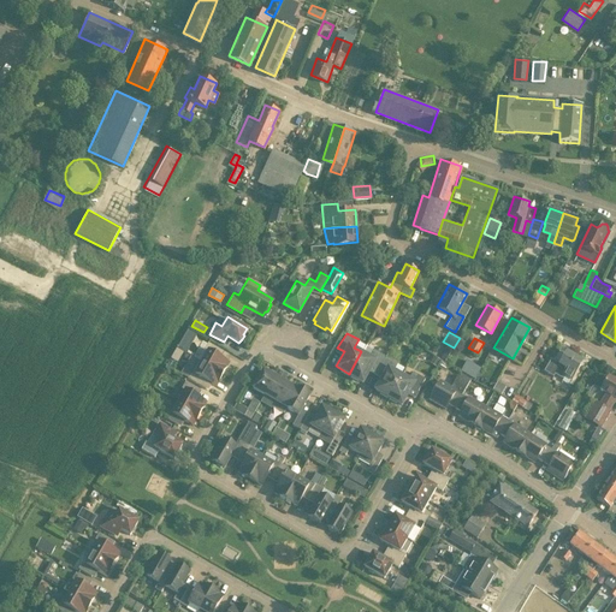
[(196,358),(197,358),(221,373),(227,361),(220,357),(224,351),(207,342),(203,348),(196,358)]
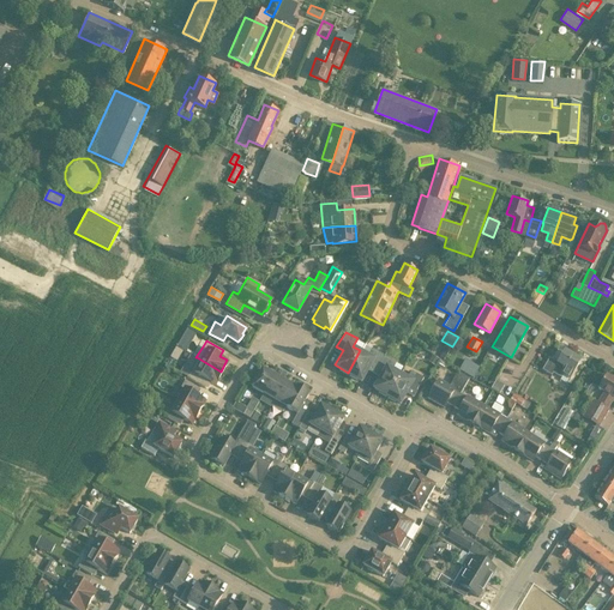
[(375,369),(384,354),(365,343),(360,350),(348,373),(361,380),(369,366),(375,369)]
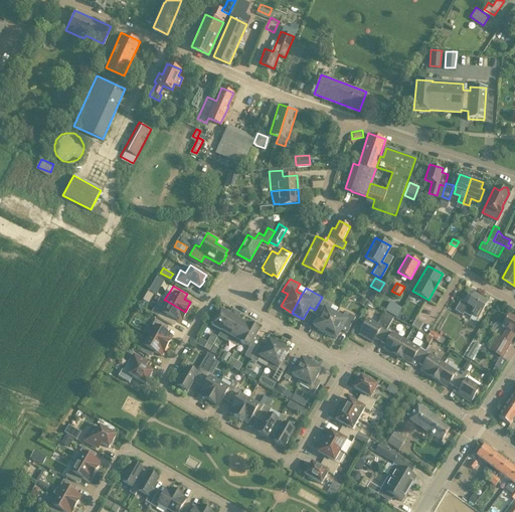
[(144,298),(149,301),(153,293),(147,291),(144,298)]
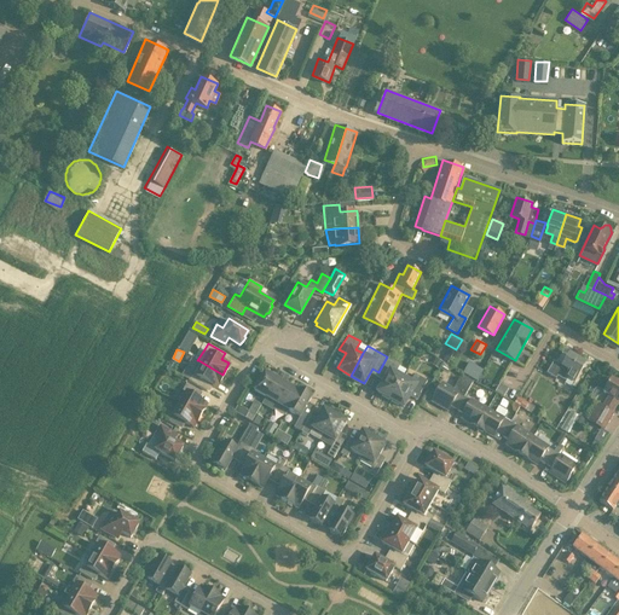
[(573,381),(577,375),(584,361),(568,353),(561,365),(553,360),(547,371),(555,377),(556,375),(565,379),(567,377),(573,381)]
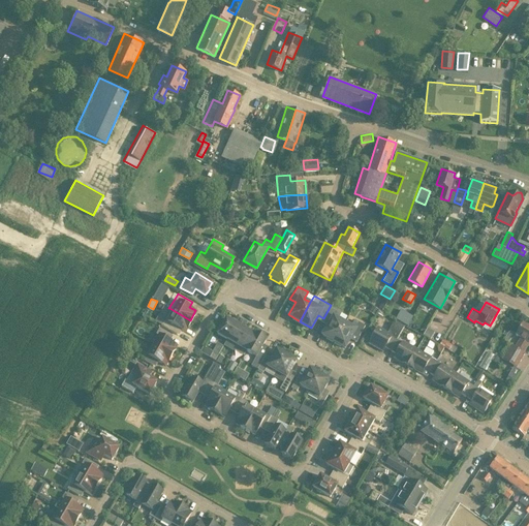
[(375,313),(378,308),(372,304),(369,310),(375,313)]
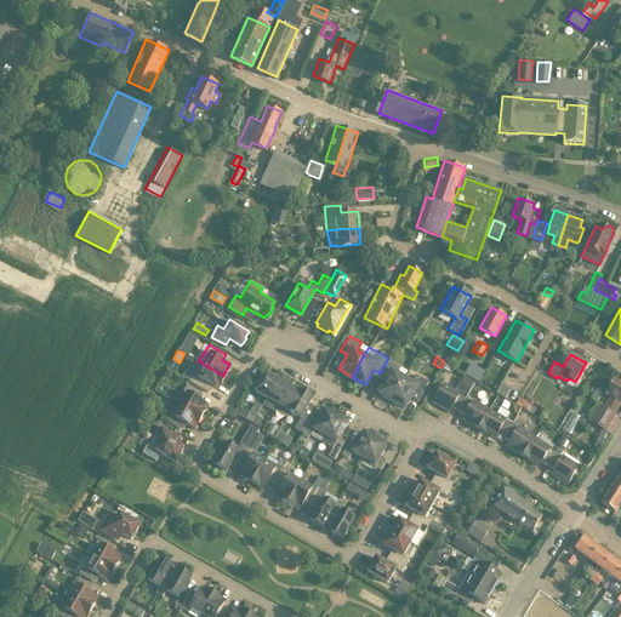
[(377,392),(391,399),(404,376),(397,372),(400,365),(388,358),(380,373),(386,377),(377,392)]
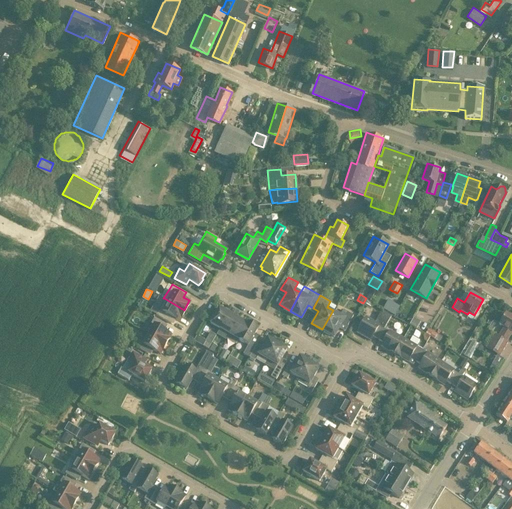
[(155,313),(169,322),(172,316),(178,320),(184,310),(164,298),(155,313)]
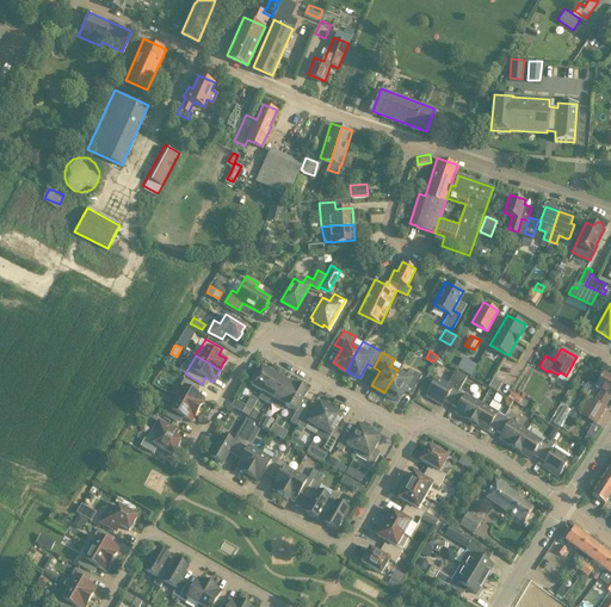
[(476,364),(463,357),(457,365),(471,373),(476,364)]
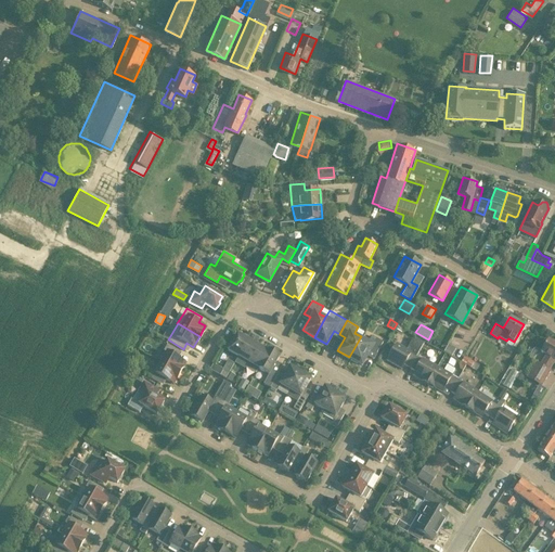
[(227,349),(237,355),(247,338),(236,332),(227,349)]
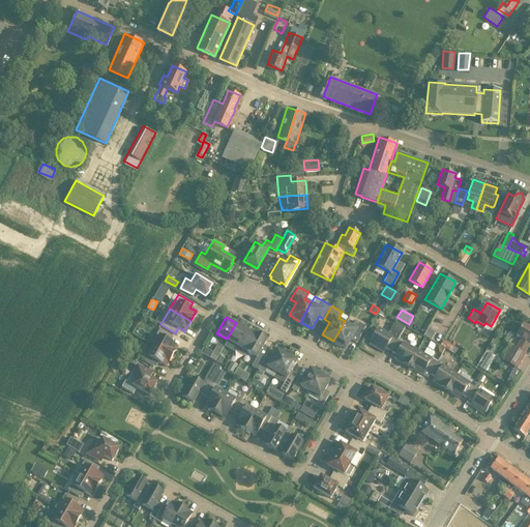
[(351,325),(345,321),(333,341),(345,347),(351,337),(356,341),(365,325),(354,319),(351,325)]
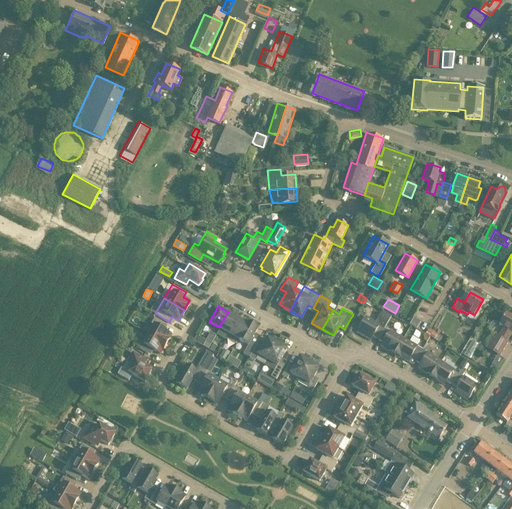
[(365,315),(356,330),(370,338),(372,335),(377,338),(384,327),(390,316),(380,311),(375,321),(365,315)]
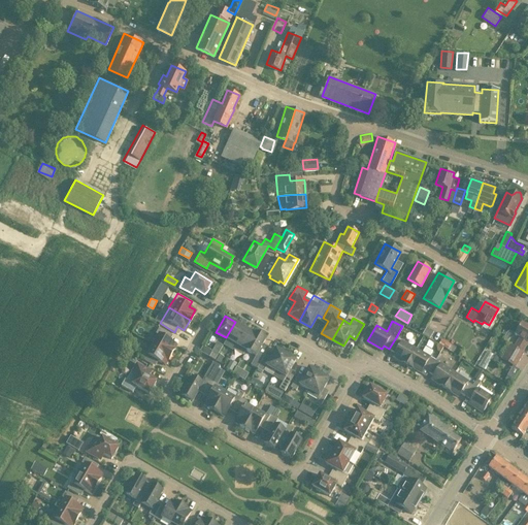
[(509,342),(501,357),(515,365),(523,351),(522,350),(527,340),(527,339),(527,324),(521,321),(515,332),(520,335),(514,346),(509,342)]
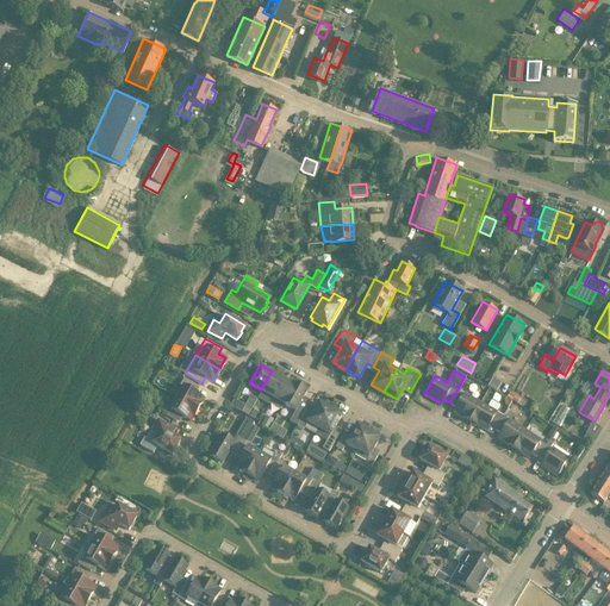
[(282,378),(272,372),(261,389),(272,397),(282,378)]
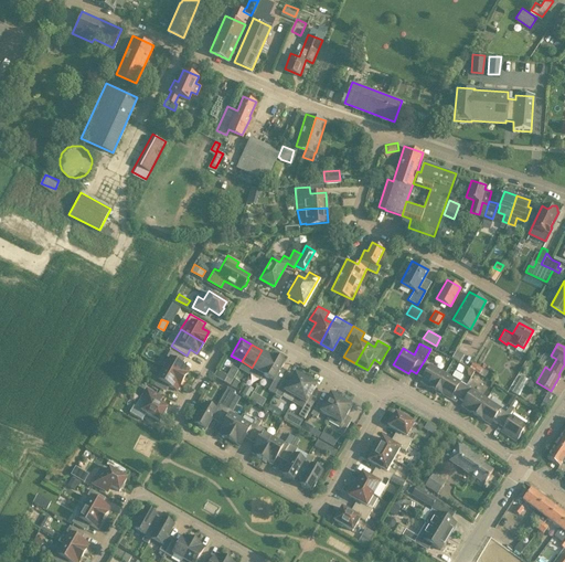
[(163,368),(182,379),(189,368),(178,362),(181,357),(169,349),(166,356),(169,357),(163,368)]
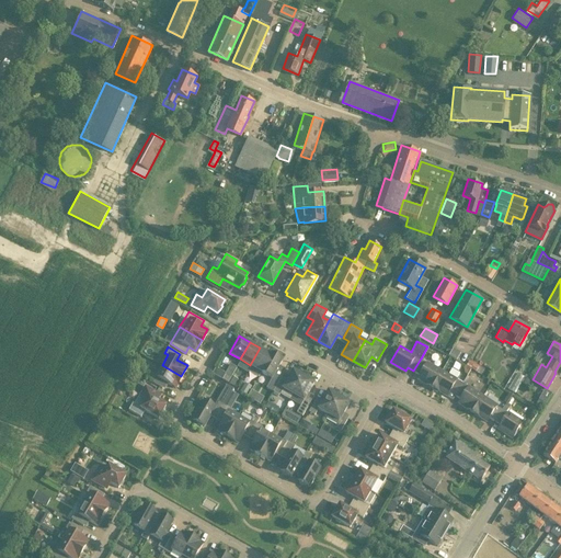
[(460,351),(453,346),(448,354),(456,359),(460,351)]
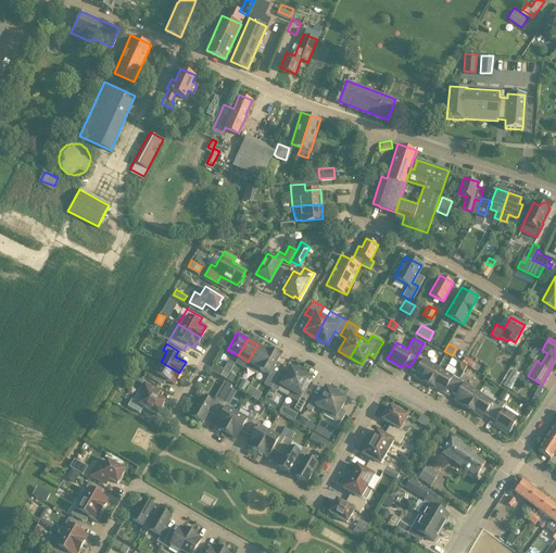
[(257,344),(248,362),(258,367),(268,351),(267,351),(257,344)]
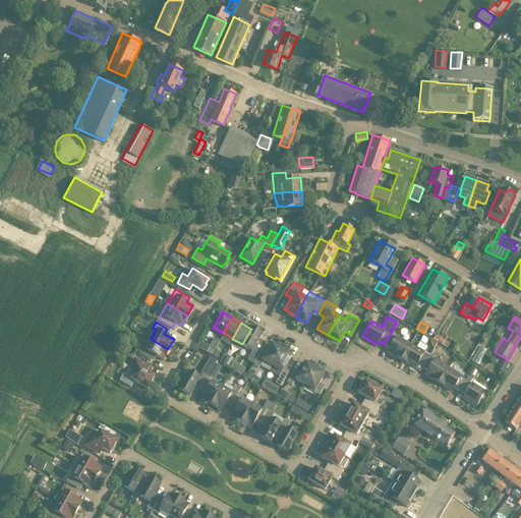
[(246,358),(252,361),(259,351),(253,347),(262,333),(251,328),(250,329),(251,329),(242,344),(251,350),(246,358)]
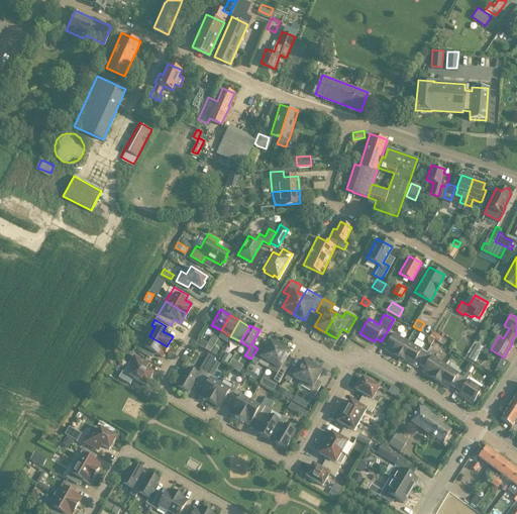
[(393,333),(388,330),(381,341),(386,344),(384,347),(398,355),(407,339),(393,332),(393,333)]
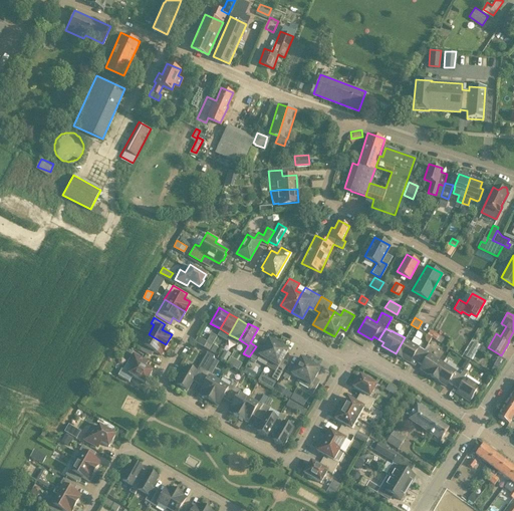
[(439,333),(430,328),(427,332),(436,338),(439,333)]
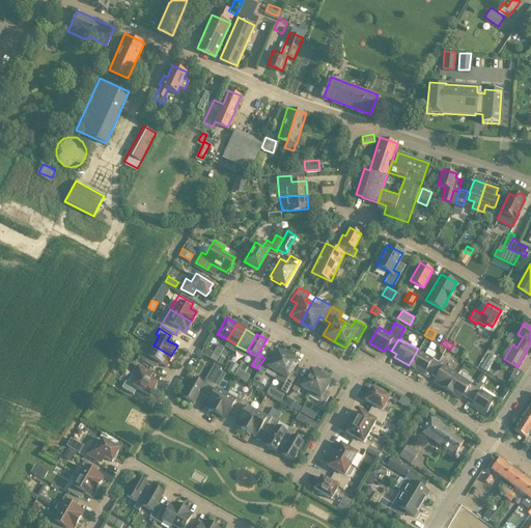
[(166,366),(171,356),(154,345),(147,355),(145,354),(141,359),(152,366),(156,360),(166,366)]
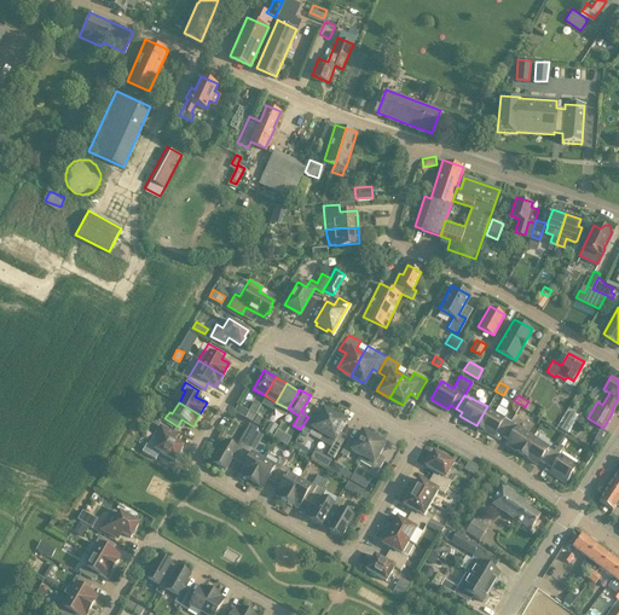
[(495,411),(487,406),(476,425),(493,434),(496,430),(502,434),(510,419),(503,416),(507,410),(498,405),(495,411)]
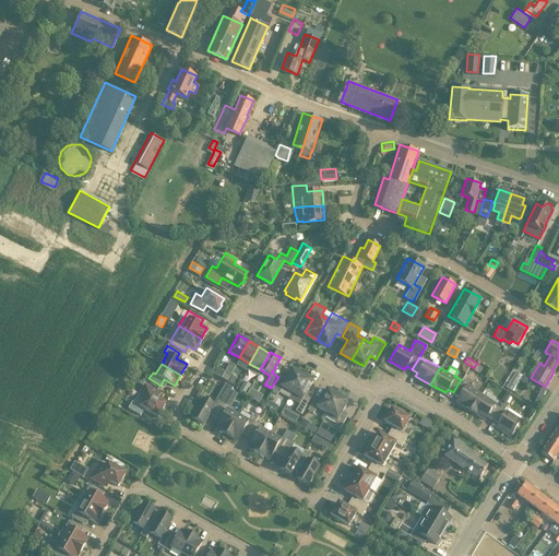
[(227,378),(232,370),(226,367),(222,375),(227,378)]
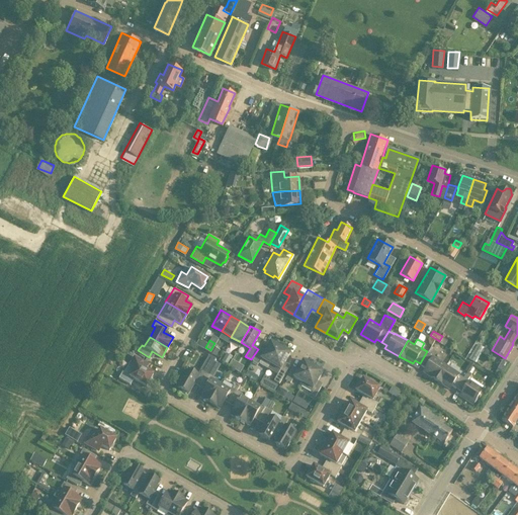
[(271,341),(269,340),(263,352),(258,349),(251,359),(257,363),(258,361),(267,366),(279,346),(276,344),(275,342),(272,341),(271,341)]
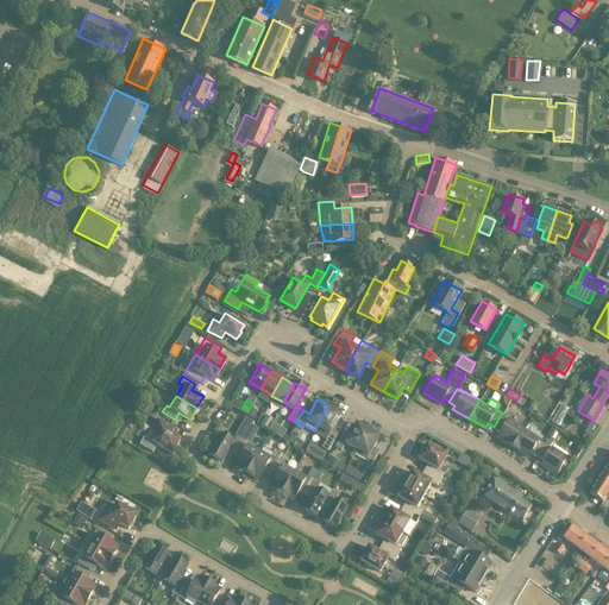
[(551,416),(559,422),(572,408),(564,401),(551,416)]
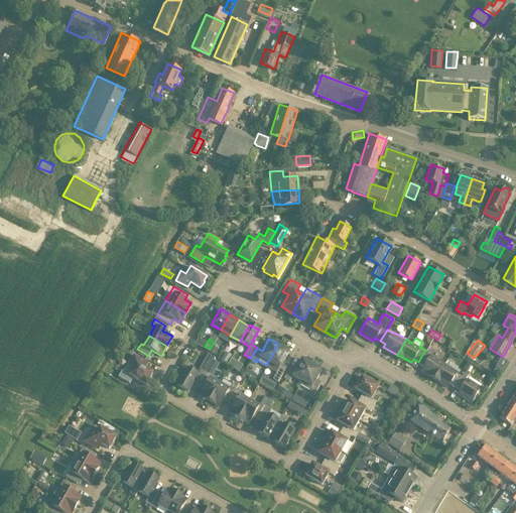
[(212,351),(219,355),(223,349),(216,345),(212,351)]
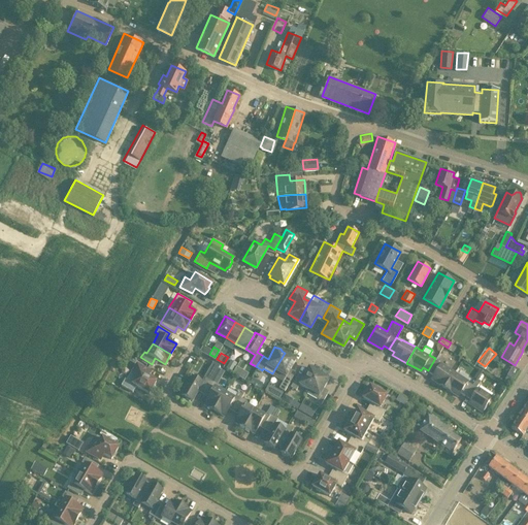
[(272,373),(283,380),(278,387),(284,390),(293,373),(288,370),(295,359),(294,358),(293,356),(290,354),(288,355),(285,353),(272,373)]
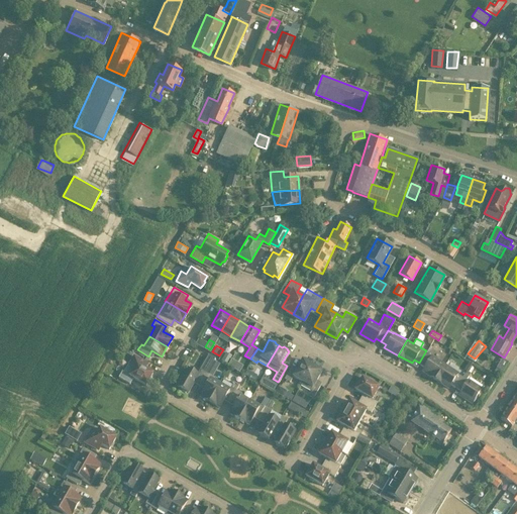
[(232,353),(226,350),(221,357),(227,362),(232,353)]
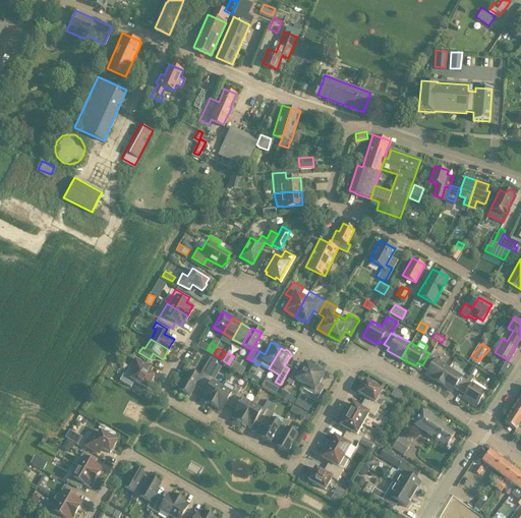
[(448,365),(429,353),(422,365),(427,368),(425,372),(439,381),(448,365)]
